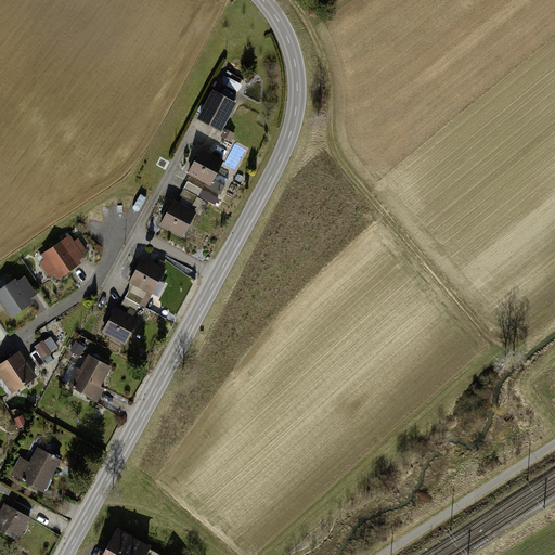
[(223,85),(242,93),(245,87),(227,78),(223,85)]
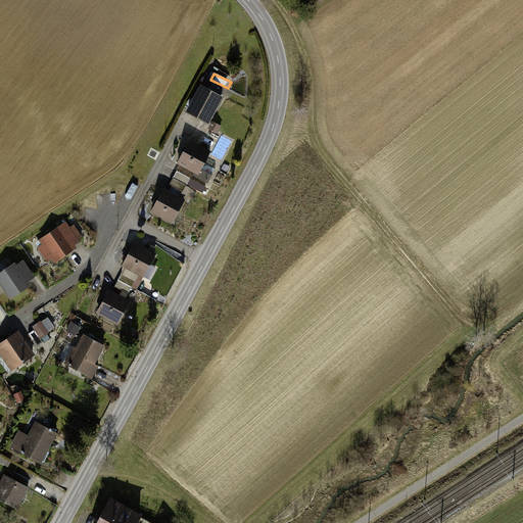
[(224,99),(201,88),(187,114),(209,126),(224,99)]
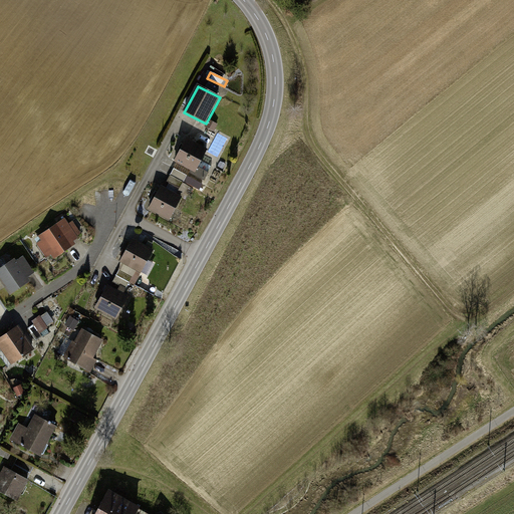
[(208,149),(186,138),(173,163),(195,174),(208,149)]
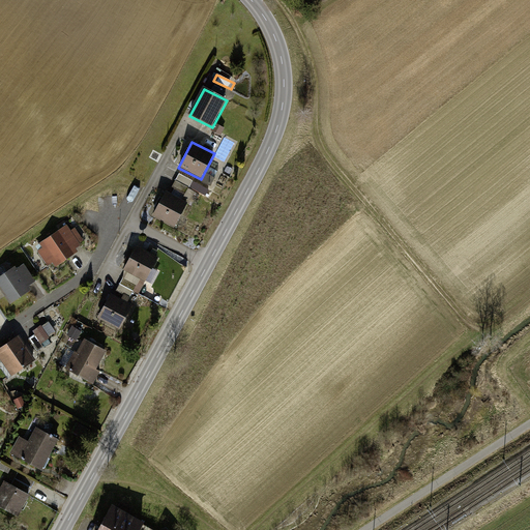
[(194,182),(179,174),(173,188),(186,196),(194,182)]
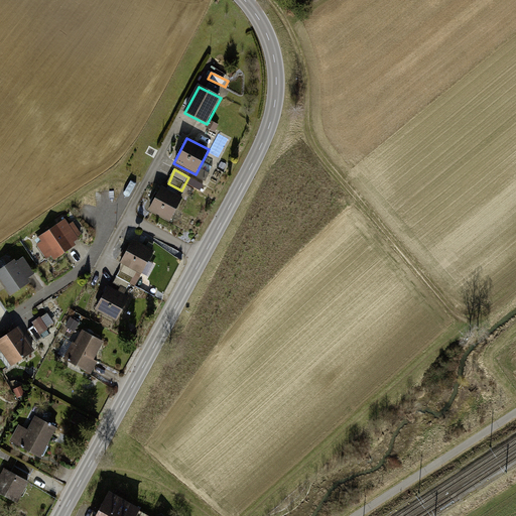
[(182,197),(162,187),(150,212),(170,222),(182,197)]
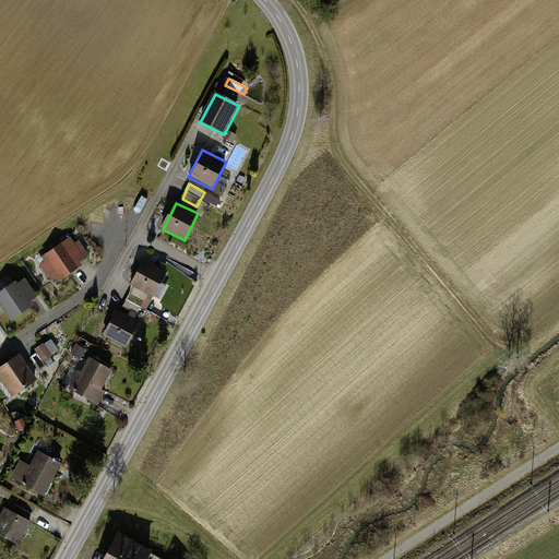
[(72,238),(38,261),(56,286),(81,269),(78,264),(91,256),(81,241),(76,245),(72,238)]
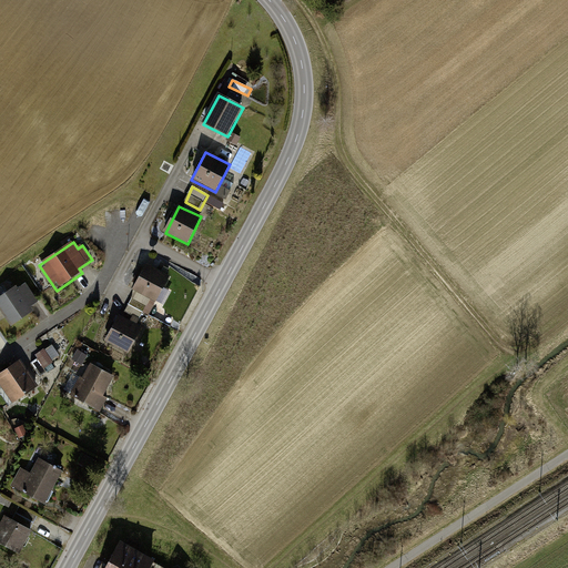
[(169,277),(144,264),(131,290),(156,302),(169,277)]
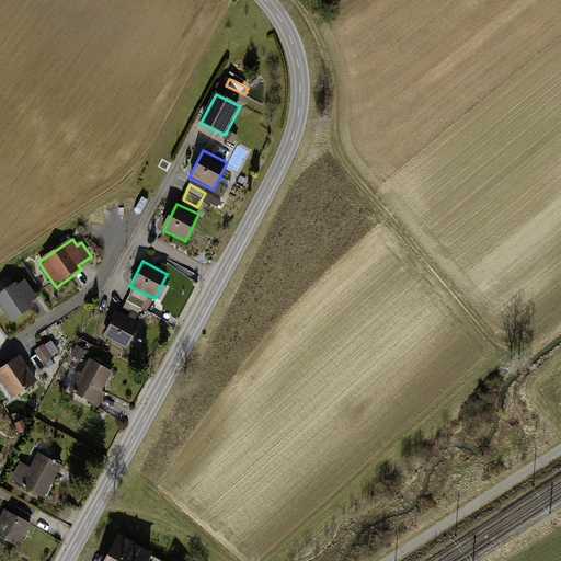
[(16,279),(0,289),(0,302),(10,319),(39,299),(25,277),(18,282),(16,279)]
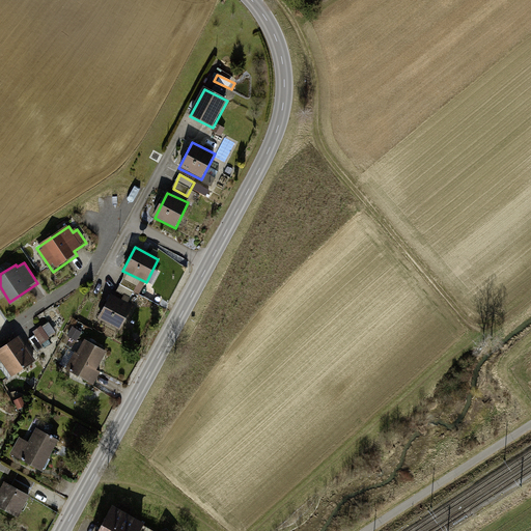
[(134,306),(111,295),(99,319),(120,331),(134,306)]
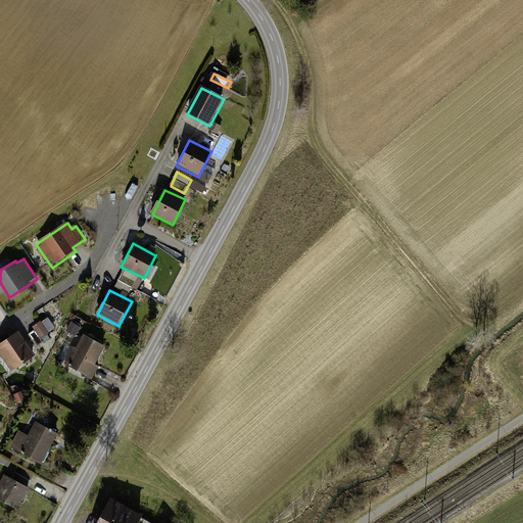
[(42,323),(34,328),(41,340),(49,335),(42,323)]
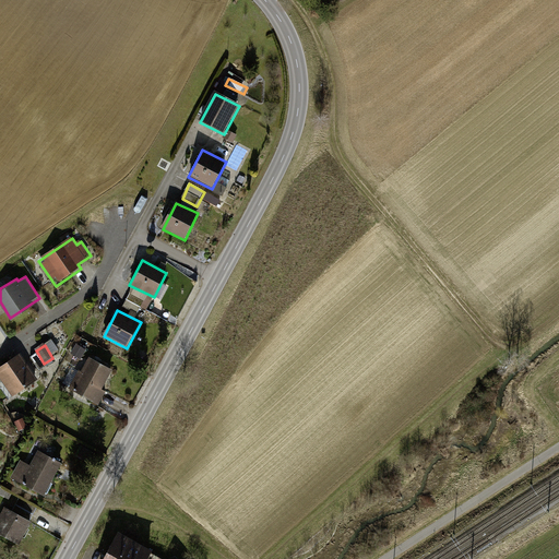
[(20,355),(0,368),(0,379),(12,399),(37,382),(20,355)]
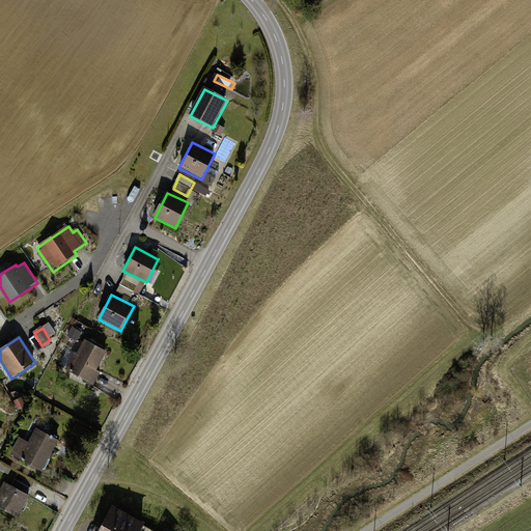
[(106,353),(85,342),(68,371),(93,385),(100,373),(95,371),(106,353)]
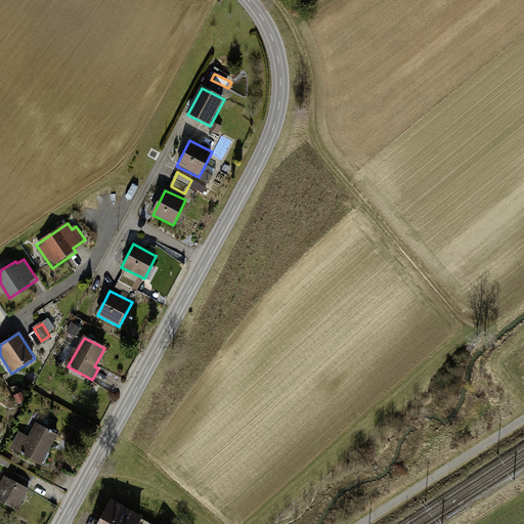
[(55,435),(34,423),(27,436),(19,432),(9,449),(39,466),(55,435)]
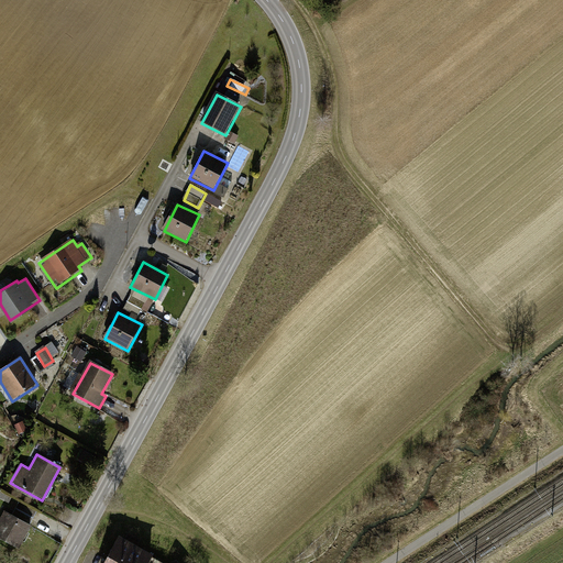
[(30,527),(1,511),(0,514),(0,540),(18,550),(30,527)]
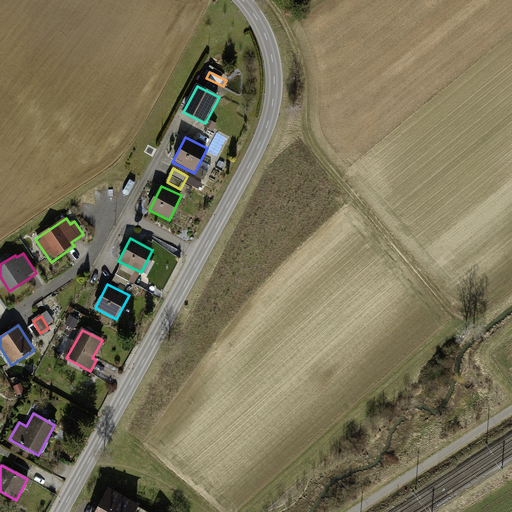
[(137,502),(106,486),(92,511),(146,511),(135,506),(137,502)]
